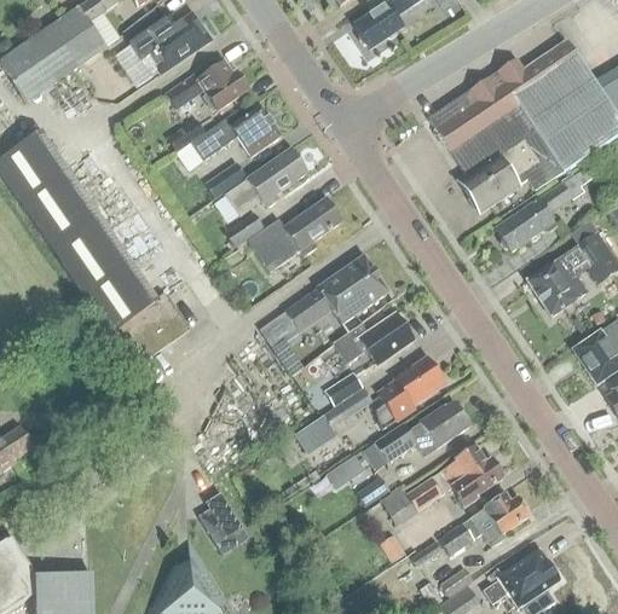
[(86,0),(78,6),(88,22),(121,0),(133,0),(137,5),(144,0),(86,0)]
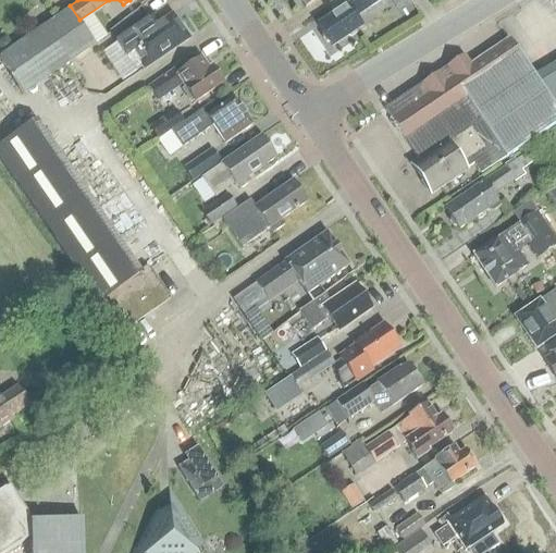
[(367,7),(375,0),(330,0),(336,10),(318,23),(323,31),(322,34),(325,38),(329,39),(332,44),(348,33),(351,34),(357,29),(357,26),(361,24),(354,11),(366,3),(367,7)]
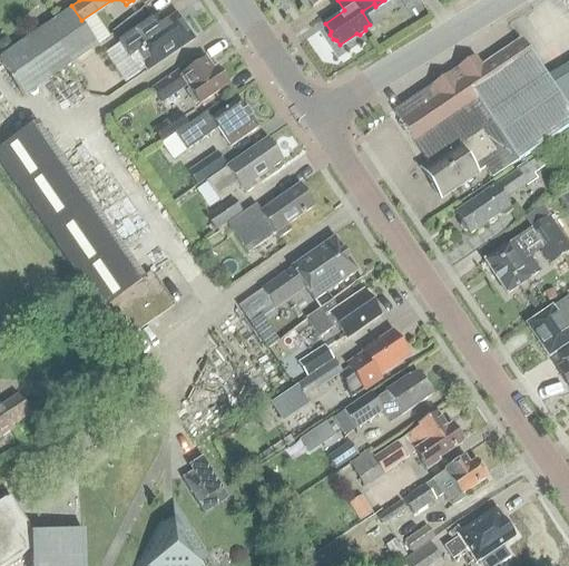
[(0,59),(22,93),(96,42),(81,20),(71,6),(39,28),(0,54),(0,59)]
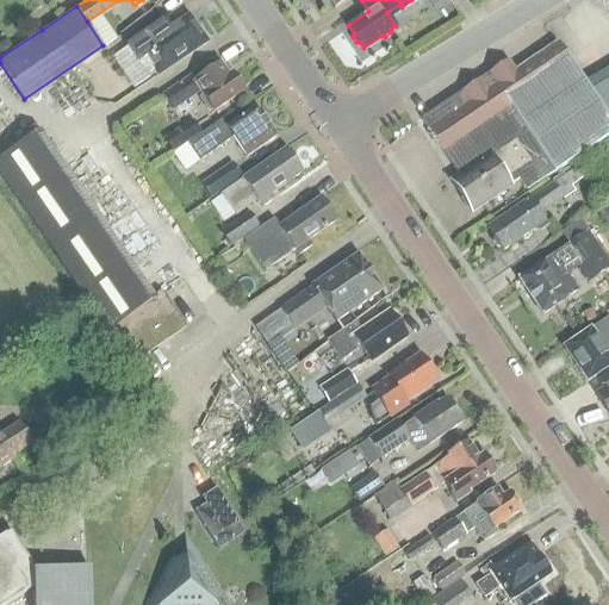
[(138,60),(123,70),(134,86),(156,70),(157,72),(175,60),(206,39),(204,36),(204,32),(200,26),(197,25),(188,13),(174,23),(168,14),(126,43),(138,60)]
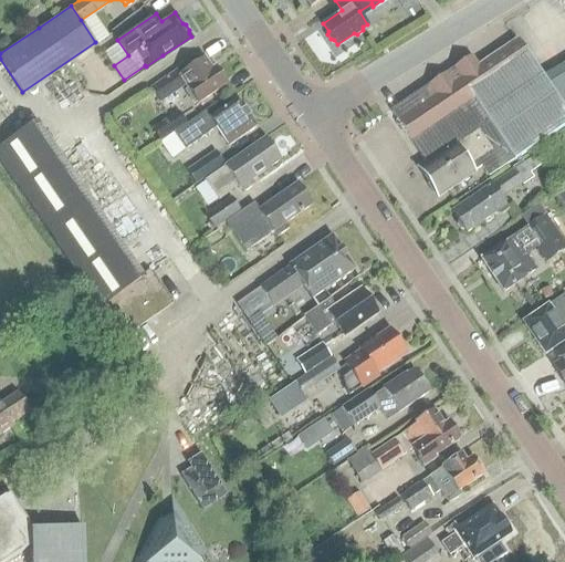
[(7,33),(0,38),(0,47),(2,51),(13,43),(7,33)]
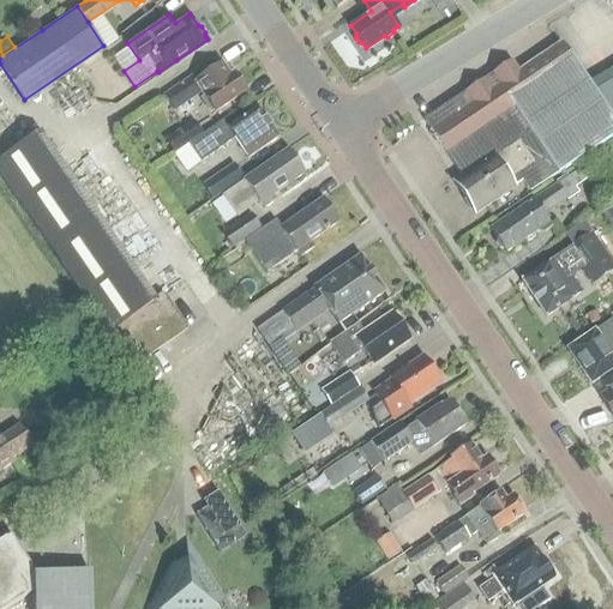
[(509,187),(512,184),(523,176),(530,187),(557,169),(558,170),(612,132),(612,70),(590,83),(562,41),(520,70),(512,58),(490,73),(425,118),(462,173),(455,179),(475,209),(497,194),(500,193),(506,190),(509,187)]
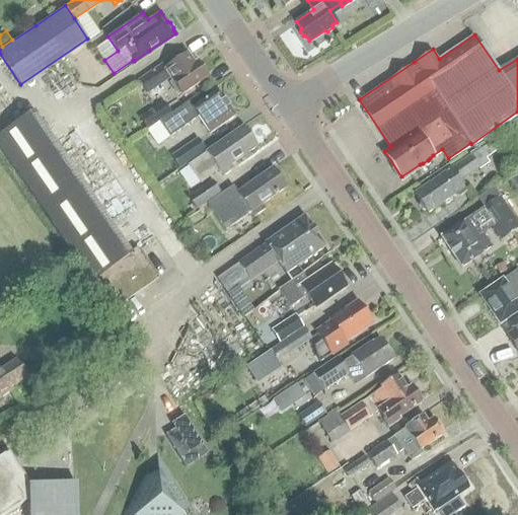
[(162,62),(139,78),(147,89),(170,74),(182,91),(207,75),(197,59),(195,61),(188,51),(165,66),(162,62)]
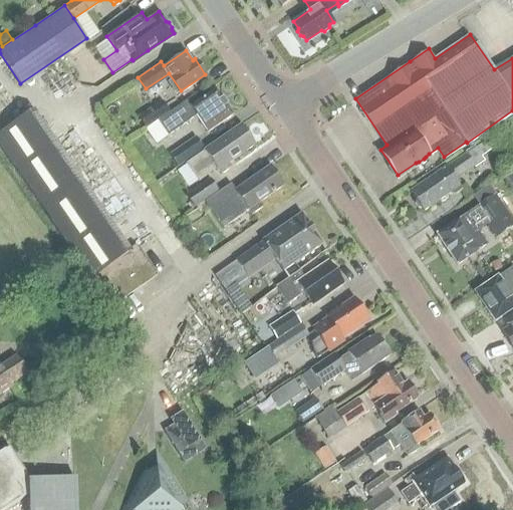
[(186,97),(170,109),(158,117),(167,132),(196,112),(208,130),(233,112),(216,87),(191,104),(186,97)]
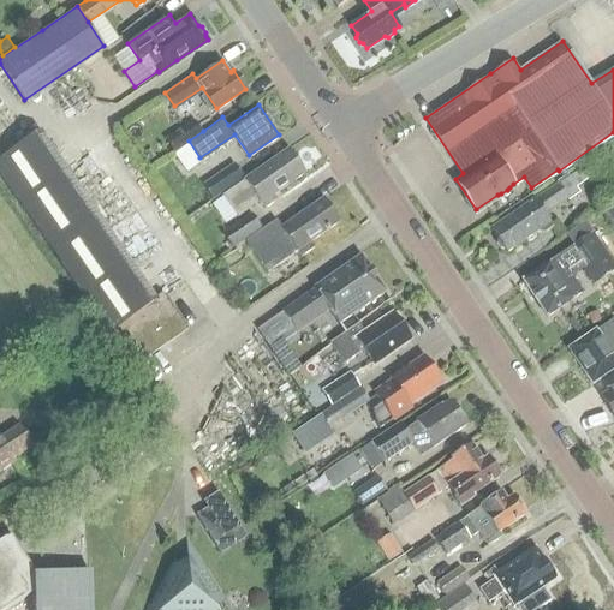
[(203,131),(195,118),(171,133),(180,147),(189,141),(203,131)]
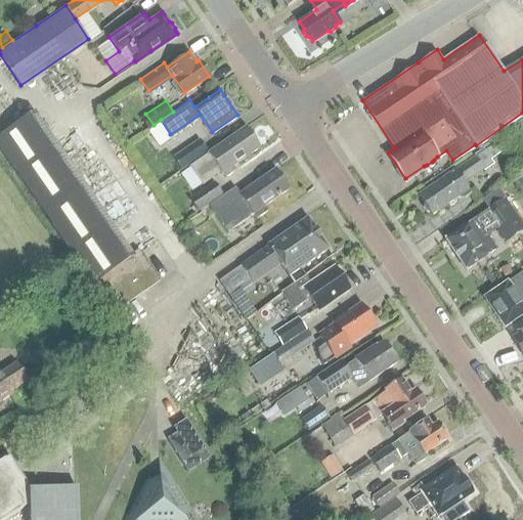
[(114,309),(160,278),(138,248),(132,253),(35,111),(0,134),(0,148),(78,262),(92,283),(94,282),(114,309)]
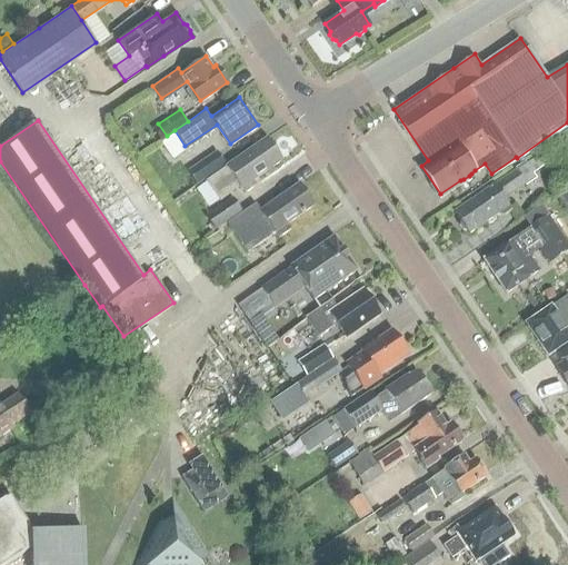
[(256,182),(252,177),(281,158),(266,136),(206,177),(219,198),(240,184),(243,190),(256,182)]
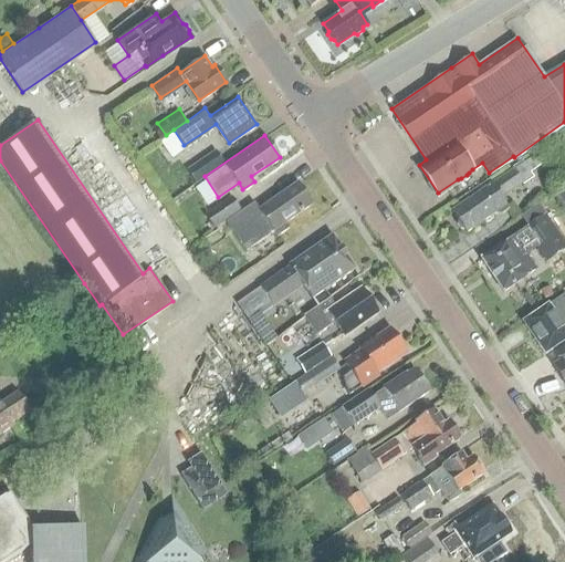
[(186,168),(196,181),(225,162),(216,148),(186,168)]
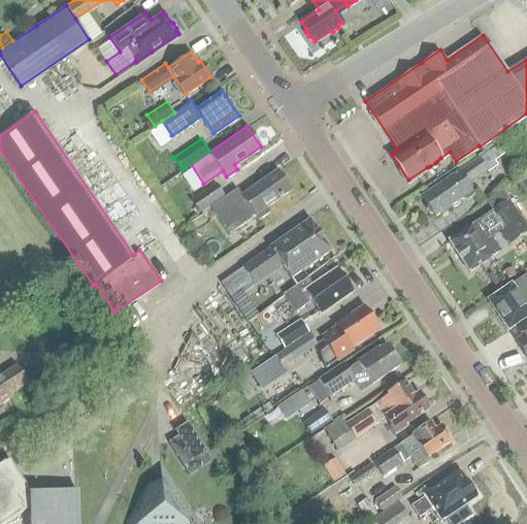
[(487,146),(478,154),(479,155),(487,167),(488,170),(498,163),(495,158),(506,150),(499,140),(488,149),(487,146)]
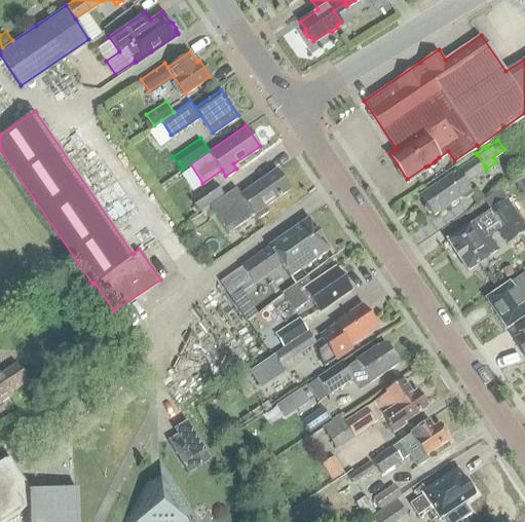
[(419,193),(425,201),(424,204),(427,210),(430,210),(433,214),(458,196),(464,197),(473,191),(464,181),(485,166),(477,154),(456,169),(456,168),(419,193)]
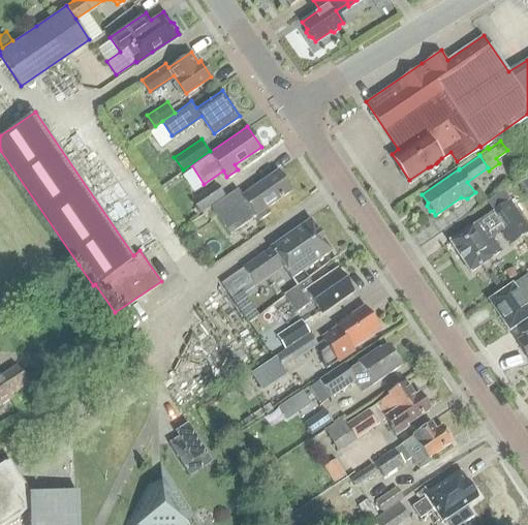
[(271,211),(267,206),(291,189),(277,168),(242,193),(238,187),(211,207),(230,234),(255,214),(259,219),(271,211)]
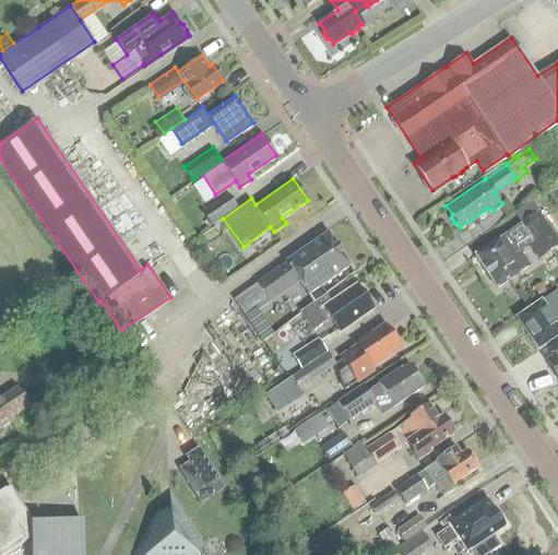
[(201,210),(211,225),(237,205),(228,192),(201,210)]
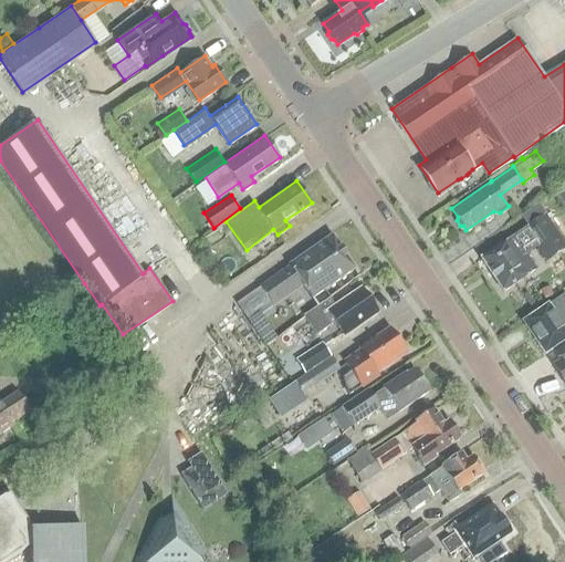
[(527,273),(527,272),(536,267),(526,251),(537,245),(547,259),(564,247),(564,241),(545,212),(505,239),(504,239),(480,256),(503,289),(527,273)]
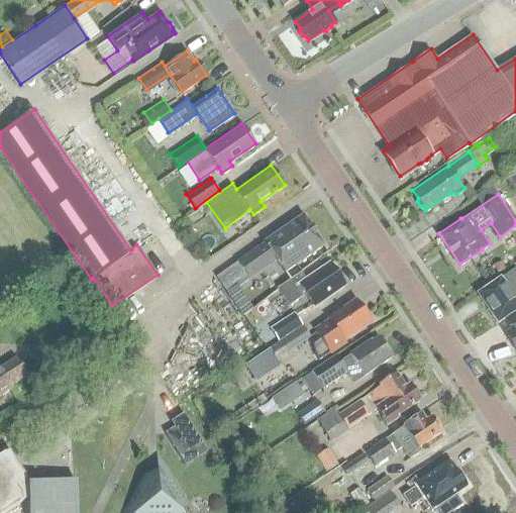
[(323,243),(303,213),(265,240),(265,241),(237,261),(248,277),(277,258),(285,270),(323,243)]
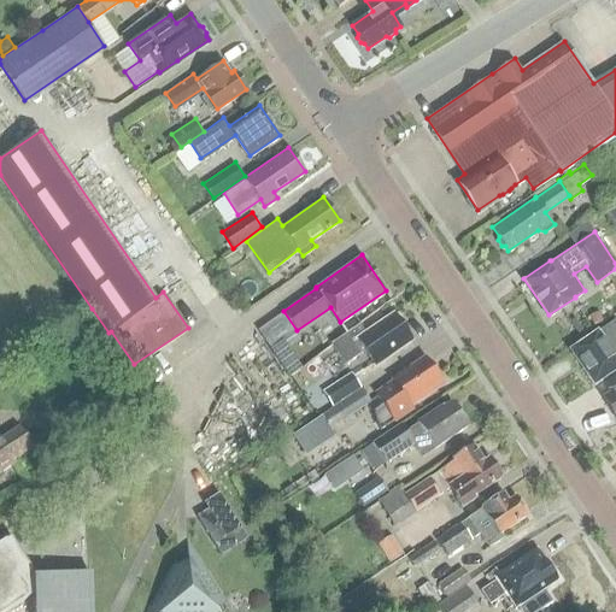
[(365,330),(359,322),(332,342),(345,362),(364,348),(375,364),(411,339),(409,335),(410,330),(406,325),(403,324),(393,311),(365,330)]
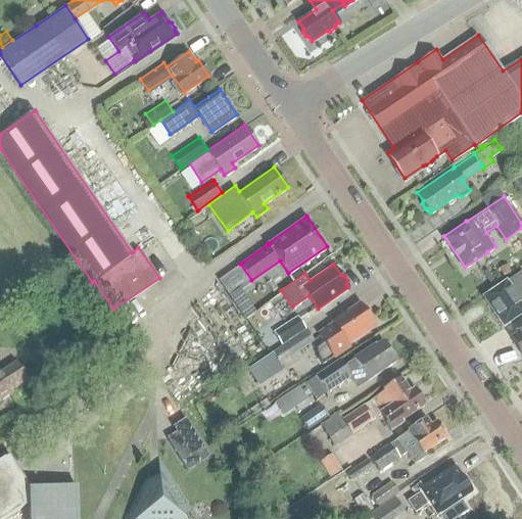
[(521,270),(483,295),(503,324),(521,311),(521,270)]
